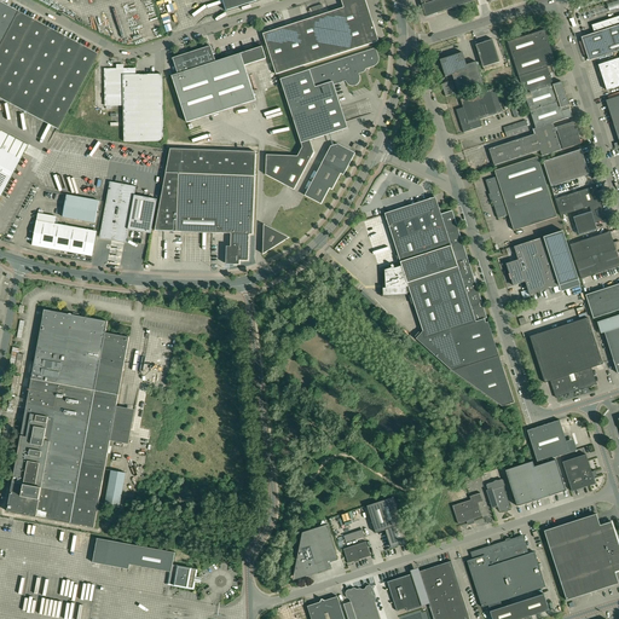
[(221,0),(226,11),(258,0),(221,0)]
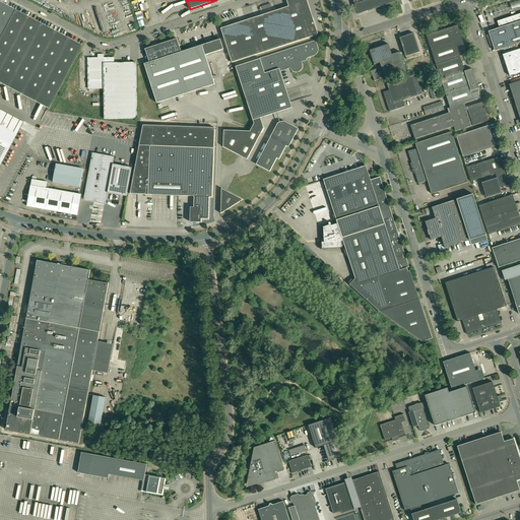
[(318,33),(313,18),(312,17),(311,17),(310,17),(308,13),(309,13),(309,12),(305,0),(286,0),(288,6),(271,12),(246,20),(220,28),(224,38),(232,63),(235,62),(274,49),(311,38),(316,36),(317,35),(318,34),(318,33)]
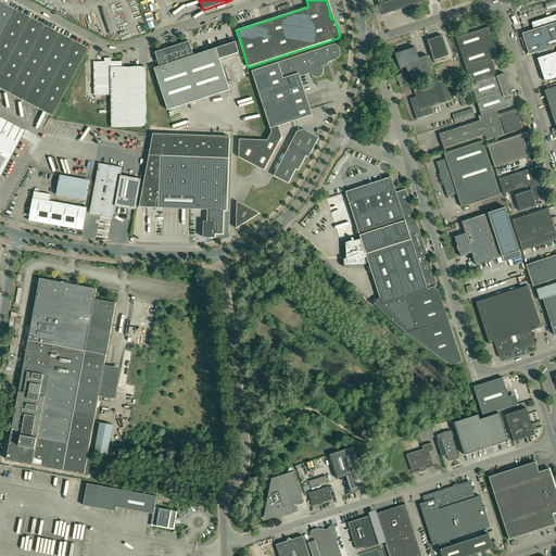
[(377,0),(382,15),(390,13),(426,1),(425,0),(377,0)]
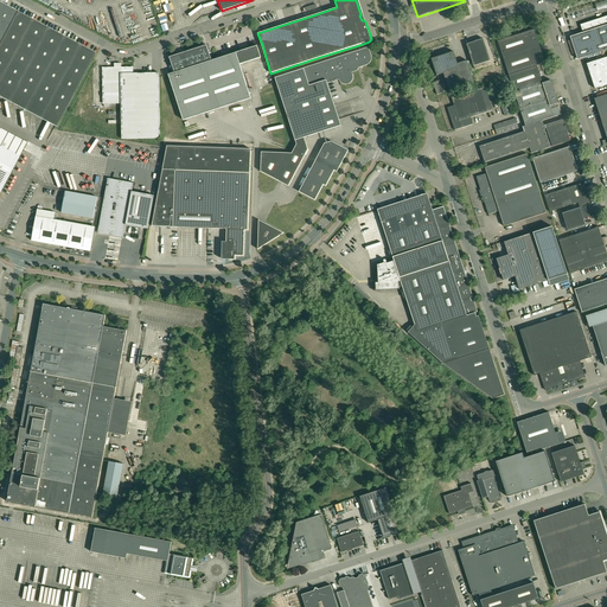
[(0,96),(16,106),(56,127),(70,102),(83,77),(91,62),(95,53),(69,39),(40,24),(0,1),(0,96)]
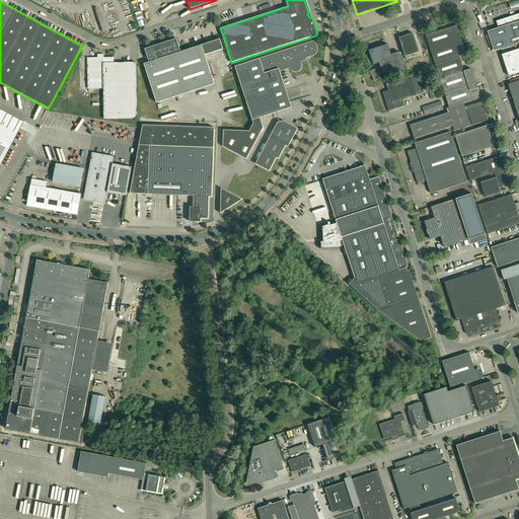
[(518,20),(488,31),(494,51),(518,42),(518,20)]
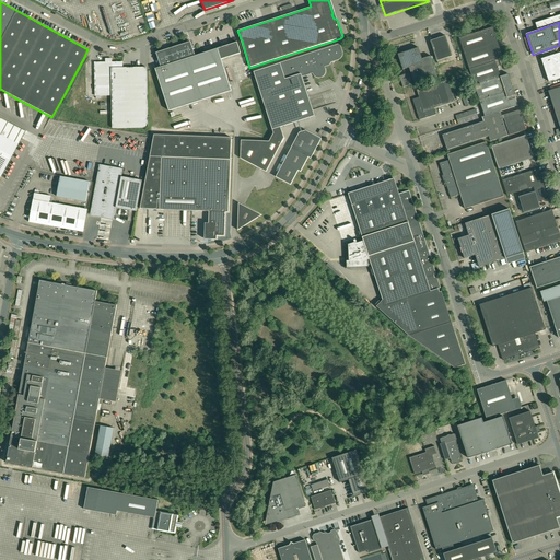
[(479,100),(485,116),(500,112),(516,106),(517,106),(515,95),(509,74),(506,74),(500,77),(497,66),(500,66),(498,60),(502,59),(503,58),(498,42),(492,27),(459,38),(465,55),(471,77),(479,100)]
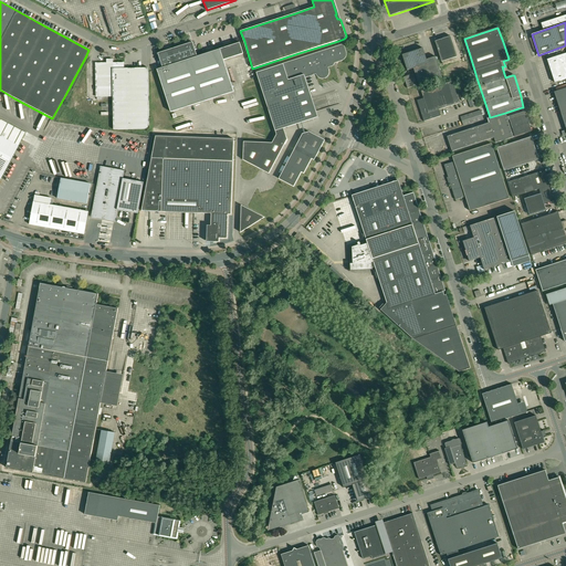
[(458,56),(451,39),(451,37),(435,41),(440,55),(442,62),(458,56)]
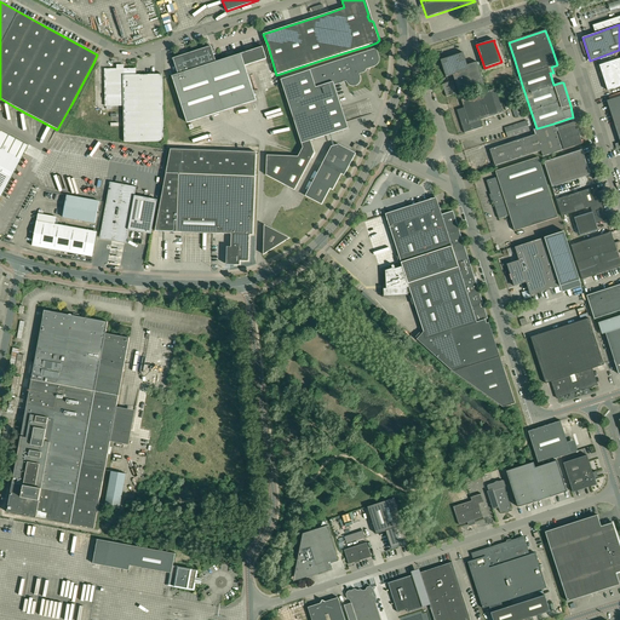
[(217,62),(211,46),(187,55),(185,53),(184,53),(183,53),(183,55),(173,58),(178,74),(172,76),(187,122),(204,118),(231,109),(256,101),(245,65),(267,59),(263,47),(217,62)]
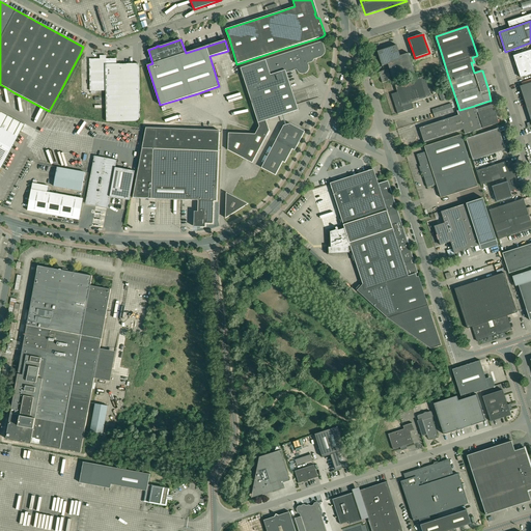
[(322,42),(266,60),(241,68),(243,75),(259,127),(255,134),(228,133),(228,150),(243,158),(252,163),(270,131),(266,120),(282,115),(298,110),(286,72),(297,68),(299,73),(302,74),(304,73),(307,72),(308,68),(308,65),(307,62),(312,60),(312,59),(320,56),(323,55),(324,54),(325,51),(324,49),(322,42)]
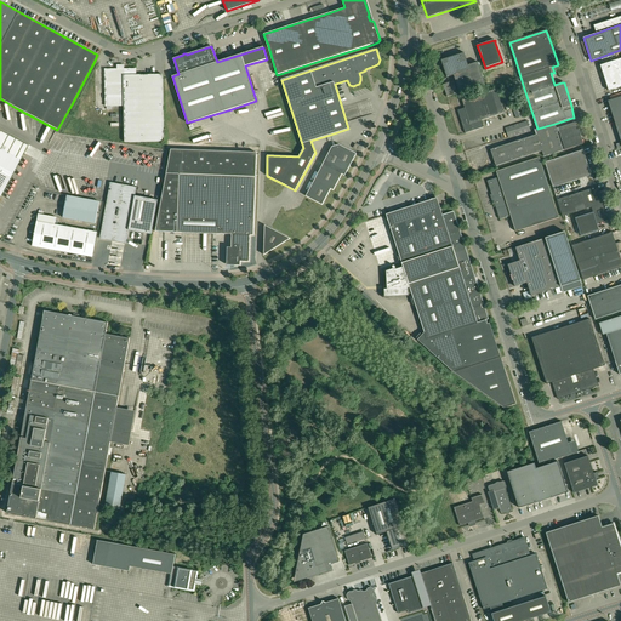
[(446,78),(454,75),(460,93),(485,85),(478,62),(468,66),(465,53),(442,61),(446,78)]
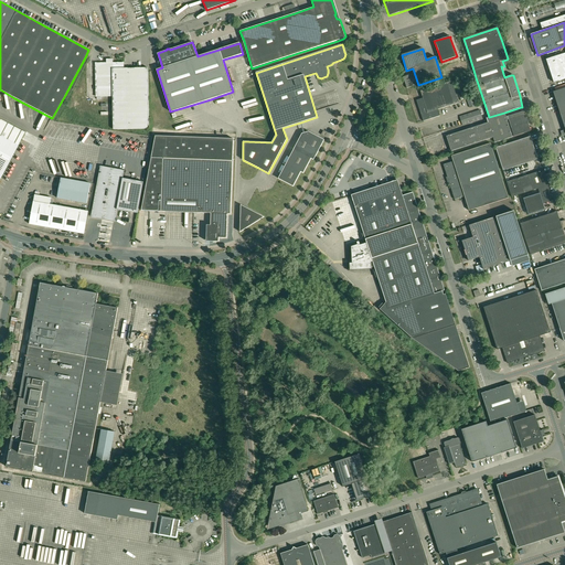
[(546,60),(554,83),(564,78),(564,53),(556,56),(546,60)]
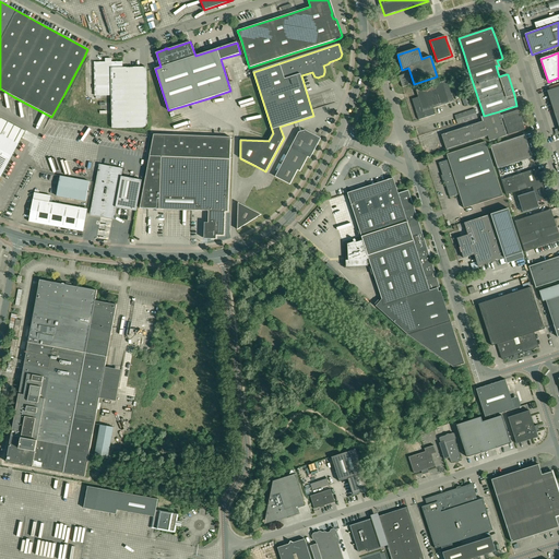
[(100,96),(111,95),(111,62),(111,59),(110,59),(107,59),(106,59),(106,62),(95,62),(95,79),(95,96),(96,96),(96,98),(100,98),(100,96)]
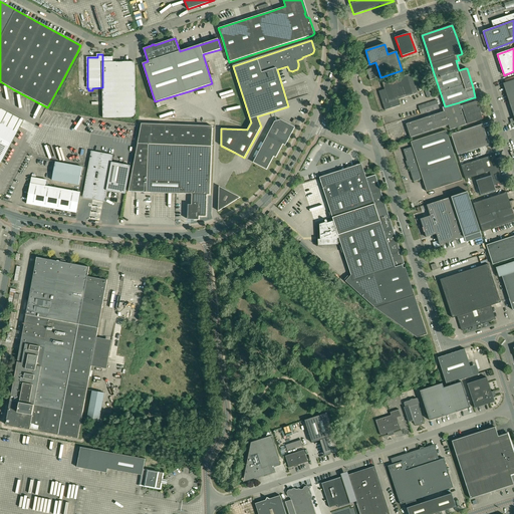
[(135,61),(134,61),(129,62),(112,62),(112,57),(102,57),(102,87),(103,103),(103,117),(136,117),(135,65),(135,61)]
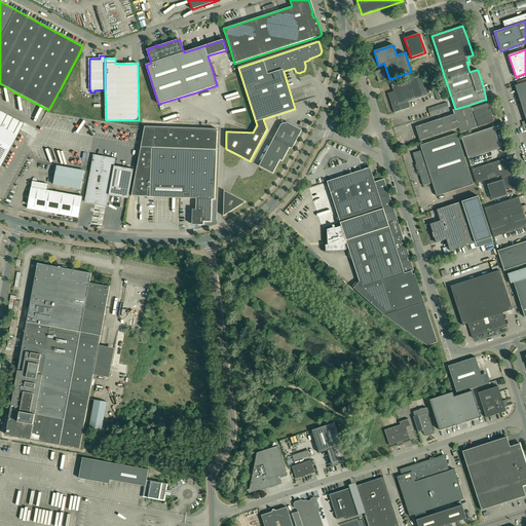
[(375,72),(379,82),(387,79),(384,69),(375,72)]
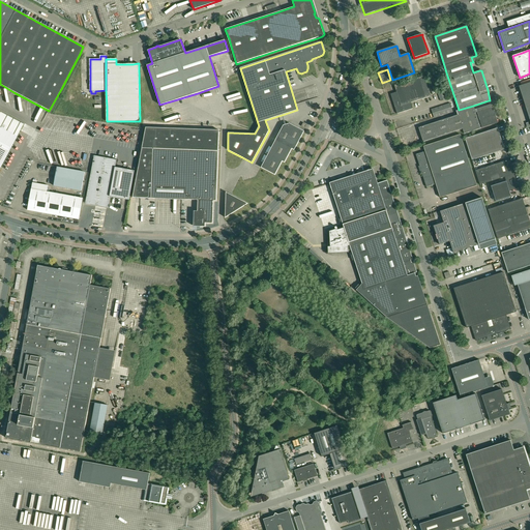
[(435,72),(430,75),(433,84),(438,82),(435,72)]
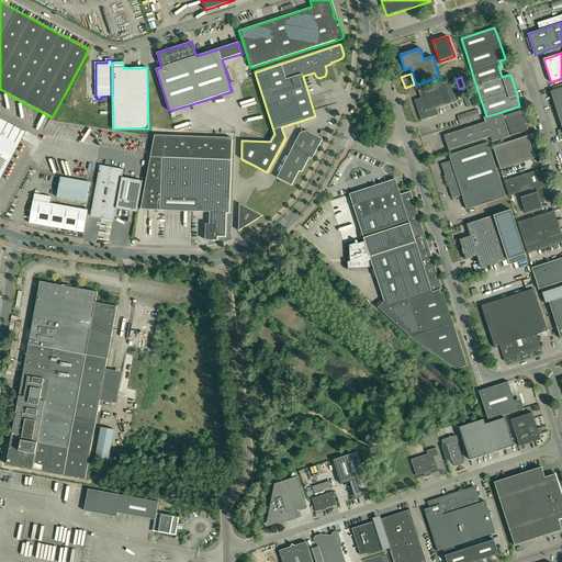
[(420,98),(414,100),(420,121),(438,115),(436,109),(457,102),(449,80),(418,90),(420,98)]
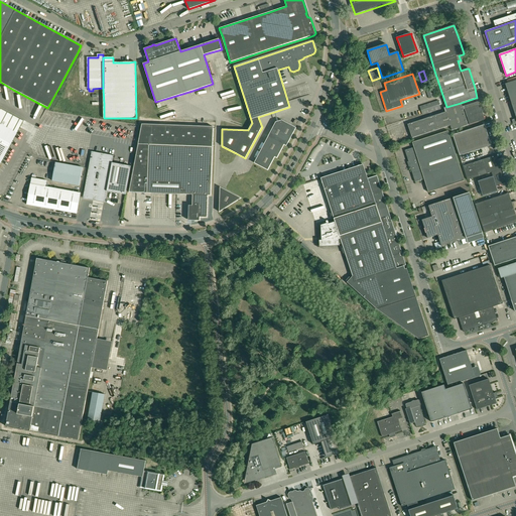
[(429,99),(435,97),(432,89),(426,91),(429,99)]
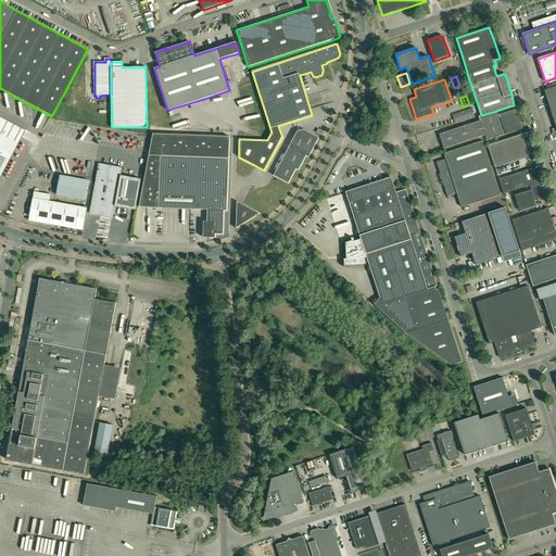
[(472,109),(452,115),(455,123),(455,124),(475,117),(472,109)]
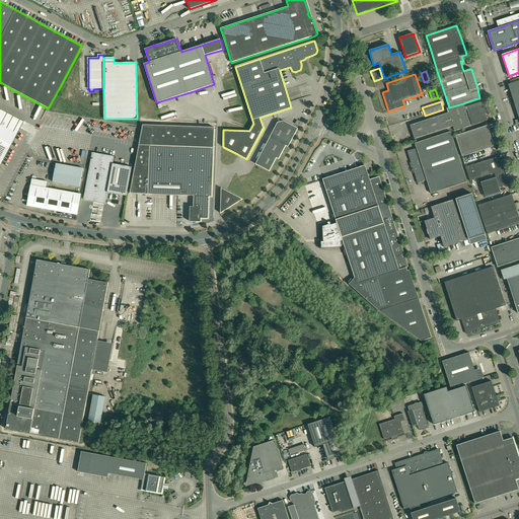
[(483,108),(480,105),(480,102),(466,106),(472,126),(484,122),(488,121),(484,108),(483,108)]
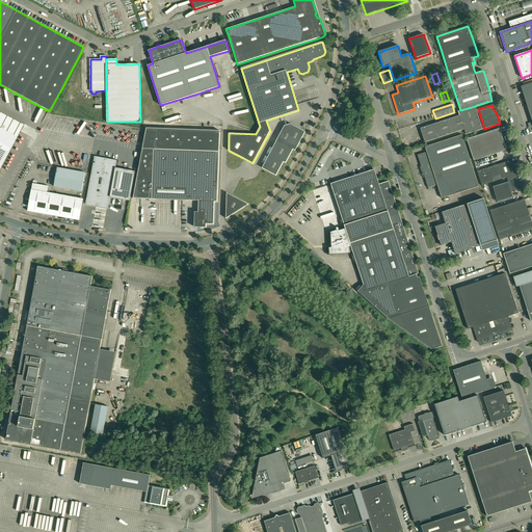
[(483,129),(475,106),(460,110),(458,111),(459,115),(420,128),(425,142),(464,130),(466,134),(483,129)]
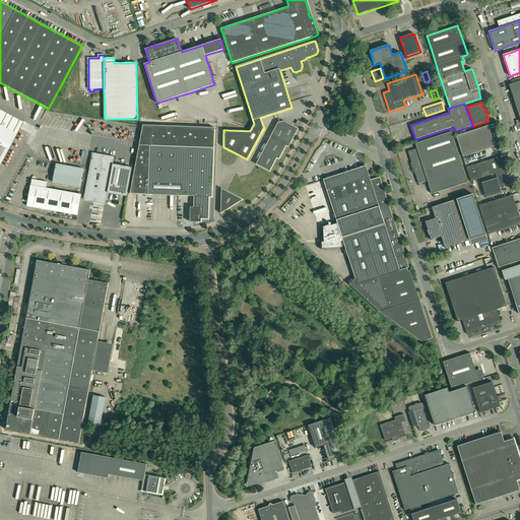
[(0,165),(22,122),(6,113),(0,110),(0,165)]
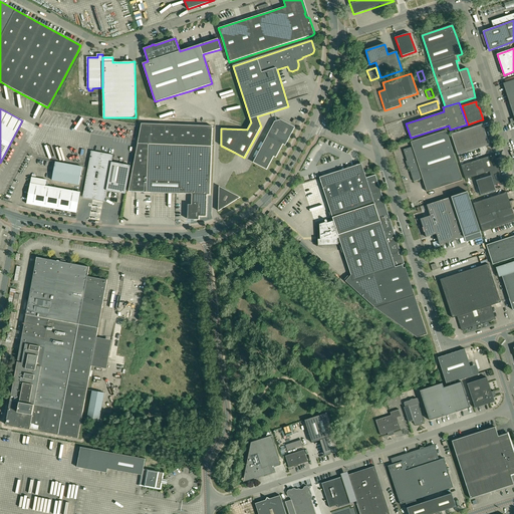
[(285,146),(295,127),(280,119),(276,120),(275,121),(253,163),(267,170),(273,156),(276,158),(283,144),(285,146)]
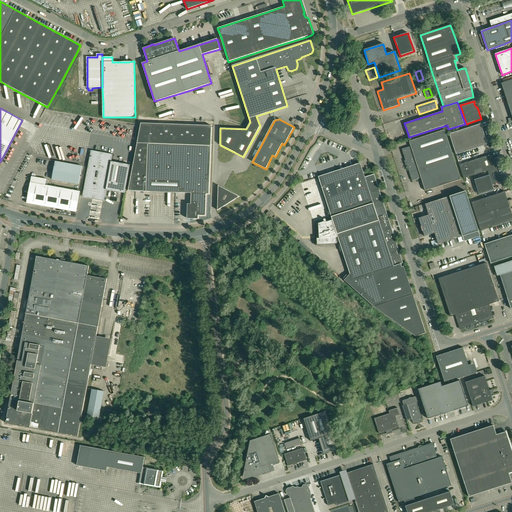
[(205,216),(206,194),(210,194),(211,144),(211,126),(141,123),(128,191),(176,193),(191,193),(191,204),(187,204),(187,218),(198,219),(198,215),(205,216)]
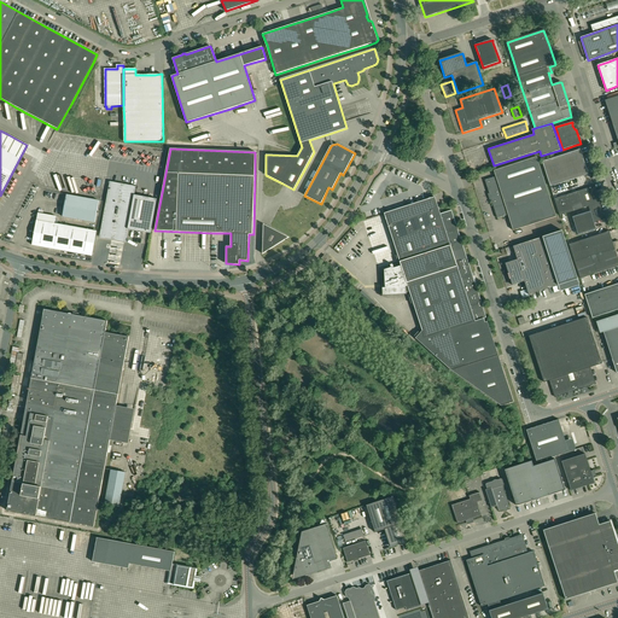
[(581,150),(578,150),(542,162),(551,186),(588,174),(581,150)]
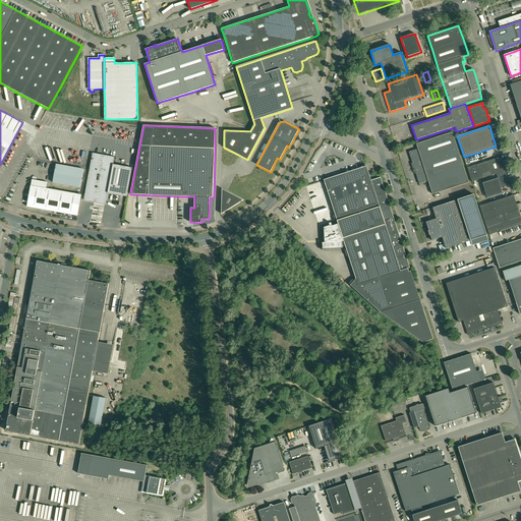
[(419,184),(428,181),(432,194),(469,182),(453,132),(416,143),(418,149),(409,152),(419,184)]
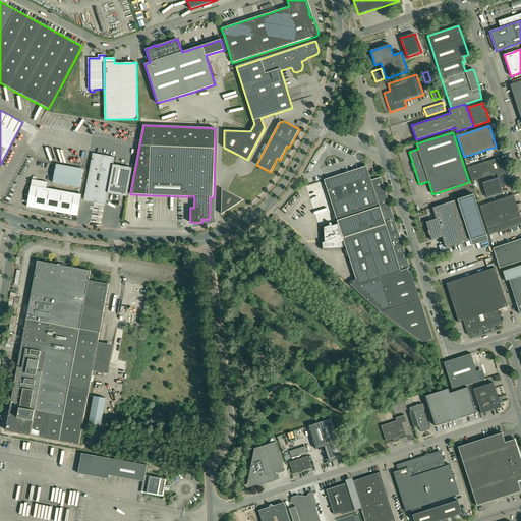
[(83,200),(106,205),(108,193),(127,196),(132,168),(113,164),(115,157),(93,153),(83,200)]
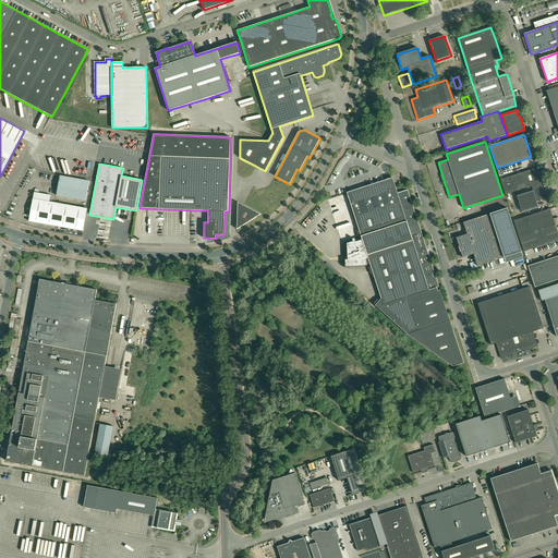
[(506,195),(507,194),(532,186),(542,183),(536,168),(506,178),(502,168),(497,169),(500,180),(506,195)]
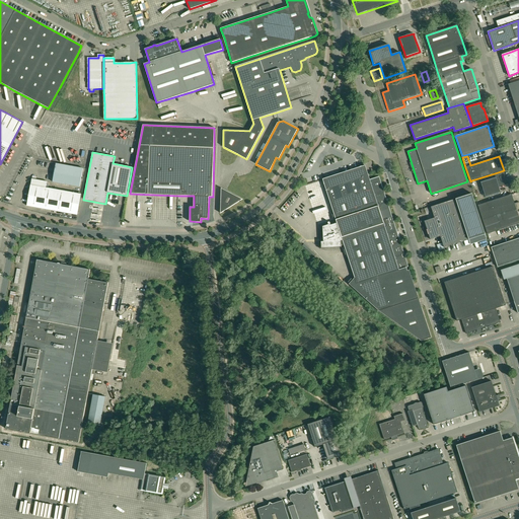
[(83,168),(56,163),(53,182),(79,188),(83,168)]
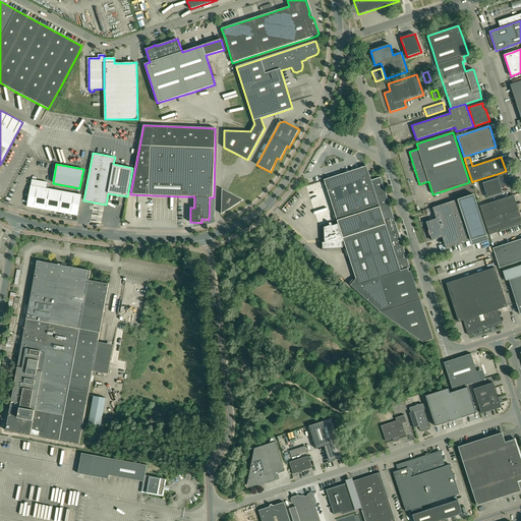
[(355,289),(381,312),(422,342),(432,339),(420,299),(411,271),(409,272),(408,269),(410,268),(400,238),(399,233),(389,203),(388,198),(385,191),(385,188),(381,177),(371,180),(369,176),(366,166),(324,180),(338,224),(332,226),(332,223),(331,223),(330,223),(329,224),(330,226),(324,227),(325,242),(323,242),(323,249),(343,248),(342,242),(344,241),(356,279),(350,285),(352,287),(355,289)]
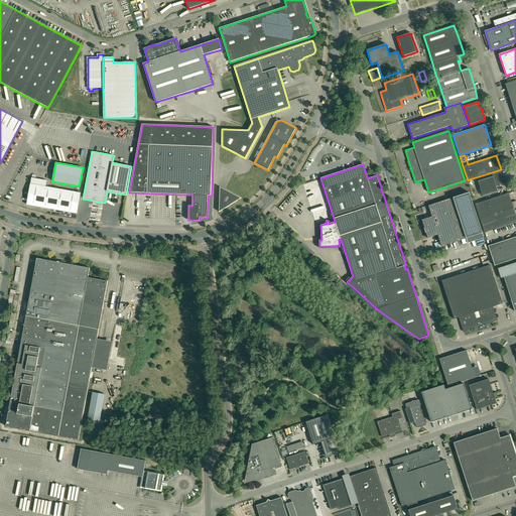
[(505,182),(501,169),(492,172),(486,174),(487,177),(493,175),(493,176),(478,181),(483,196),(498,191),(497,188),(496,185),(505,182)]
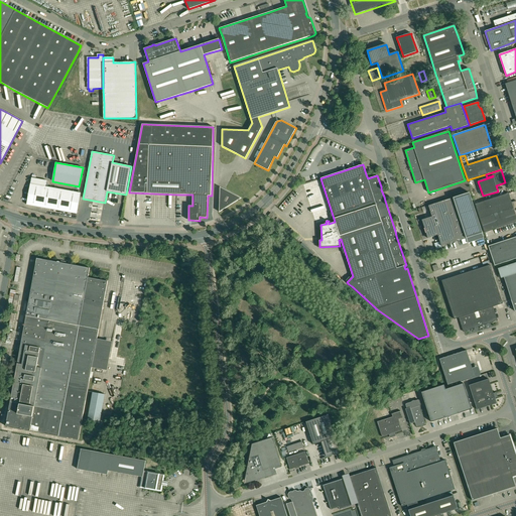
[(77,214),(77,213),(81,192),(47,186),(48,184),(46,183),(46,180),(31,177),(27,205),(77,214)]
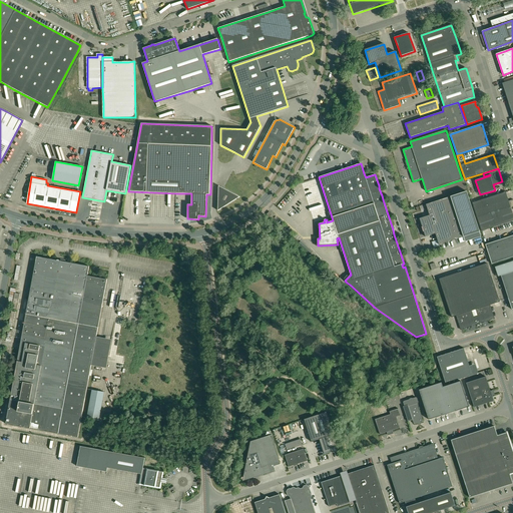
[(239,197),(224,189),(223,188),(218,186),(217,210),(239,197)]
